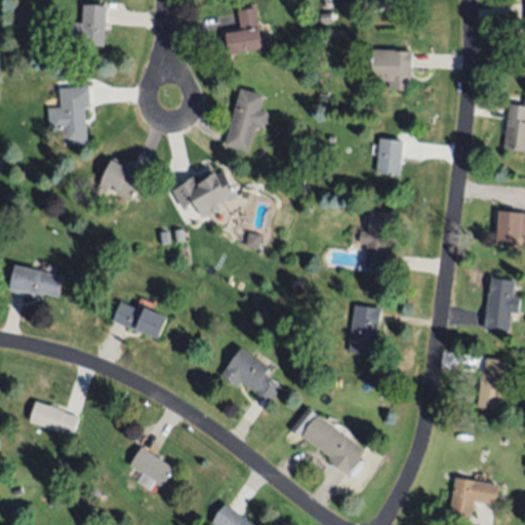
[(372,0),(374,9),(405,3),(404,0),(372,0)]
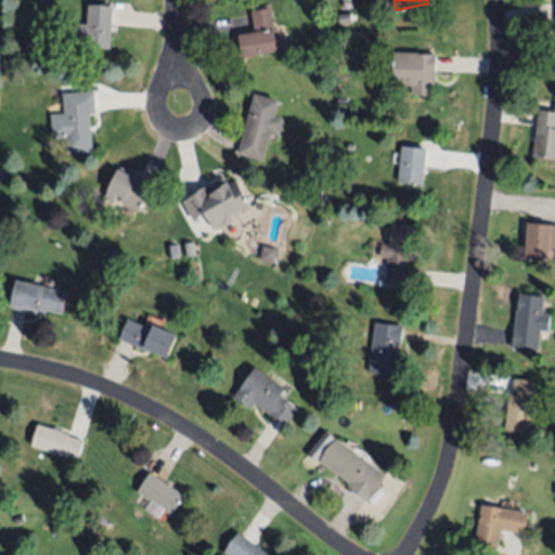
[(113,7),(110,49),(75,46),(77,22),(87,23),(89,4),(113,7)]
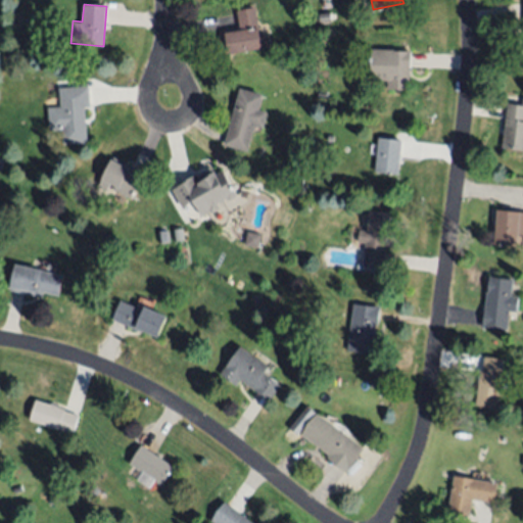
[(228,53),(225,32),(239,30),(236,11),(255,8),(260,37),(270,35),(272,46),(228,53)]
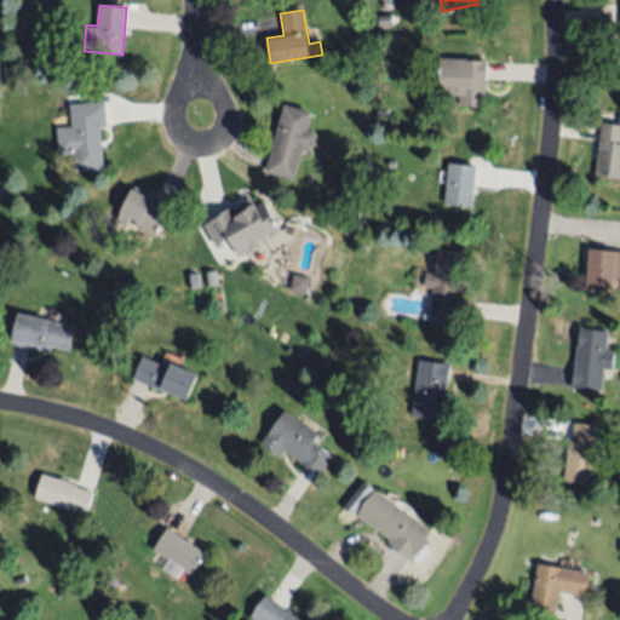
[(488,63),(484,107),(459,104),(460,96),(441,95),(443,59),(488,63)]
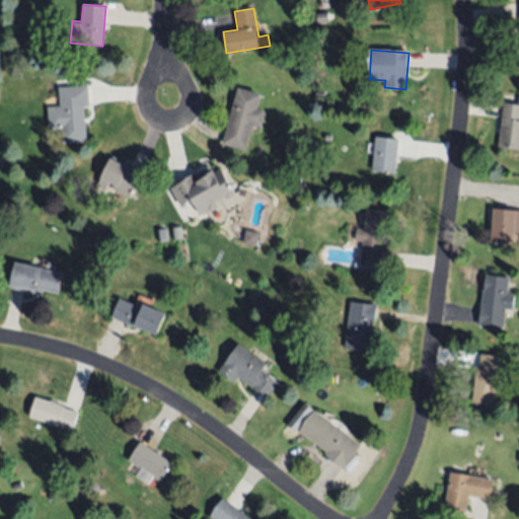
[(84,106),(86,140),(63,141),(62,129),(50,130),(48,106),(60,105),(59,85),(87,83),(89,105),(84,106)]
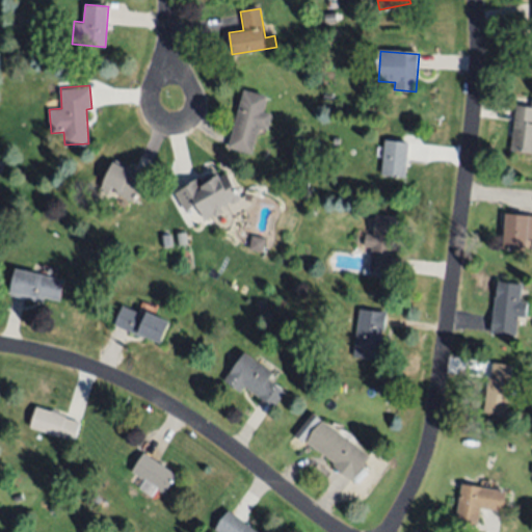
[(228,148),(245,89),(268,96),(263,111),(272,113),(267,130),(259,127),(250,154),(228,148)]
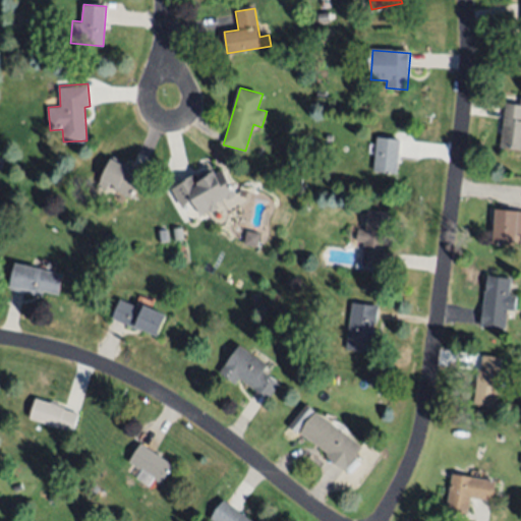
[(520,149),(500,148),(504,103),(520,104),(520,149)]
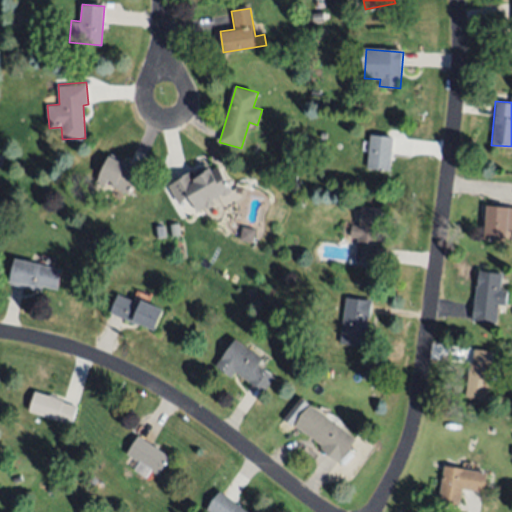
[(395,136),(391,170),(367,167),(371,134),(395,136)]
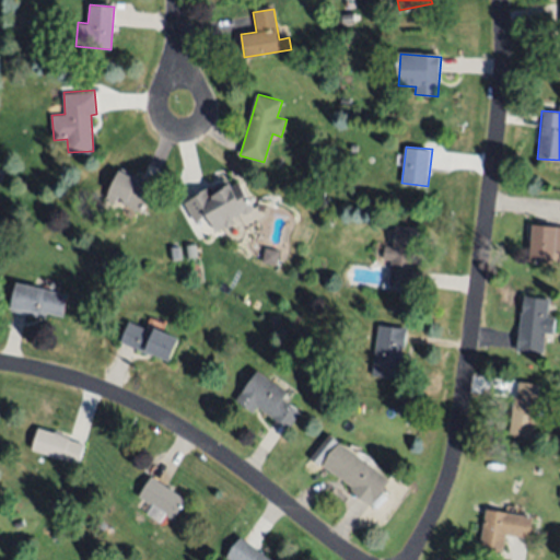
[(139,213),(119,203),(123,198),(117,196),(113,203),(104,199),(120,167),(153,185),(139,213)]
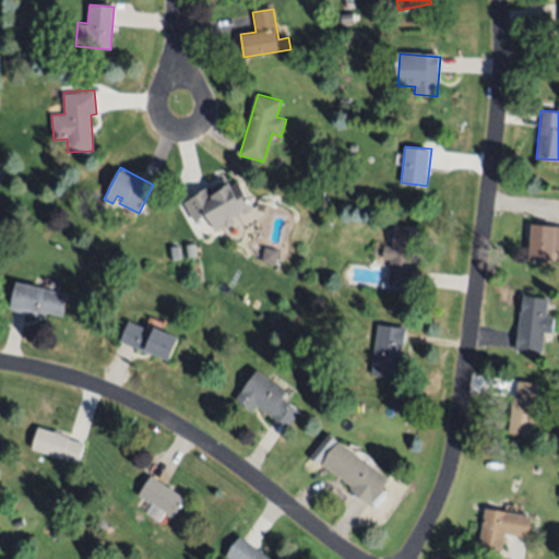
[(216,232),(204,214),(194,222),(182,204),(193,197),(192,195),(206,185),(210,190),(225,179),(230,186),(236,182),(252,206),(216,232)]
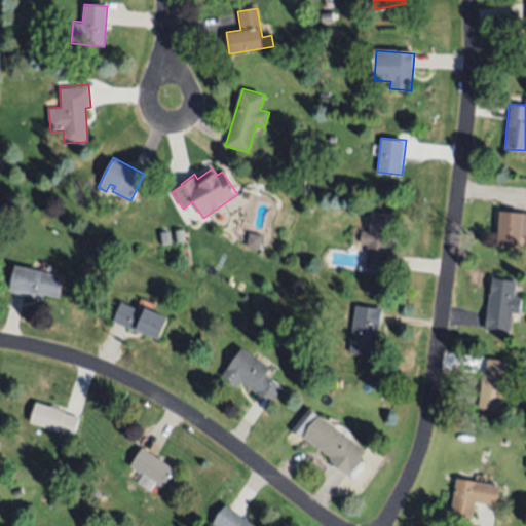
[(386,268),(366,267),(368,245),(360,243),(361,230),(370,231),(372,212),(392,214),(391,236),(388,236),(386,268)]
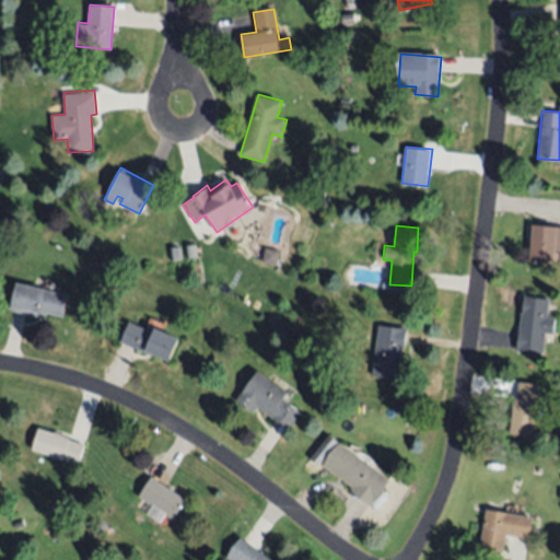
[(559,226),(559,251),(555,251),(553,263),(535,261),(535,256),(529,256),(532,225),(559,226)]
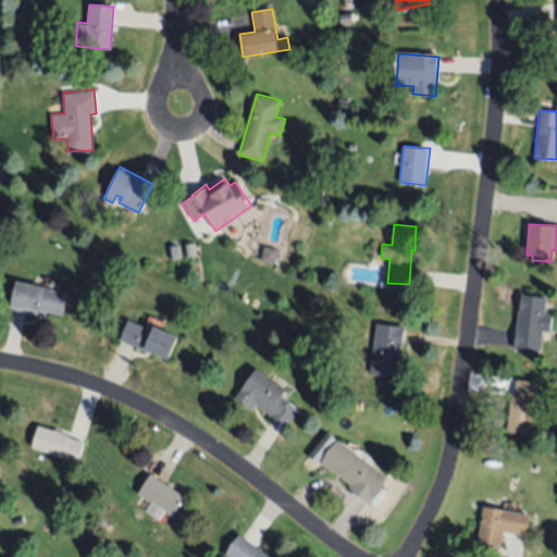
[(157,227),(169,233),(165,243),(152,238),(157,227)]
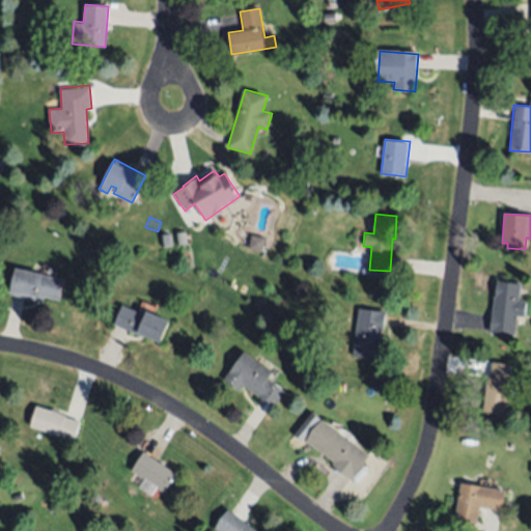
[(186,243),(175,245),(174,234),(184,233),(186,243)]
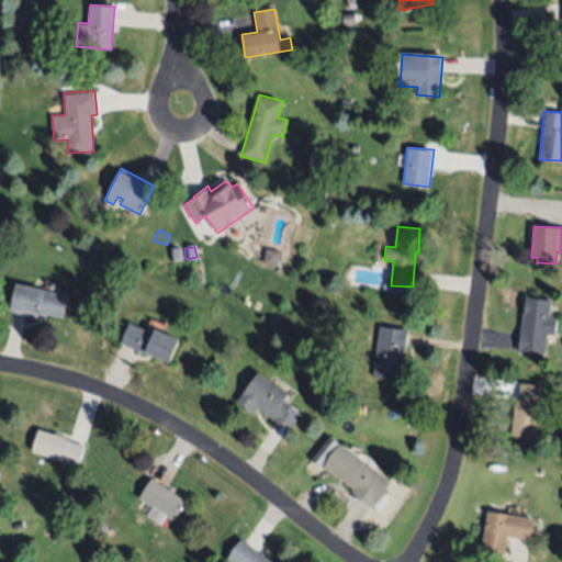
[(68,296),(63,317),(47,313),(45,319),(11,311),(18,283),(68,296)]
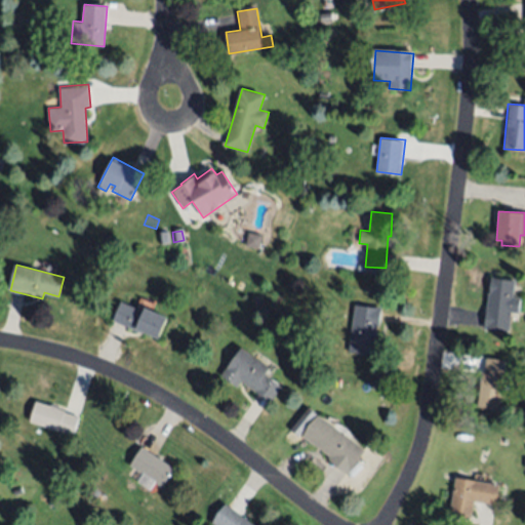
[(491,276),(516,279),(514,296),(521,297),(520,313),(512,312),(509,330),(485,328),(491,276)]
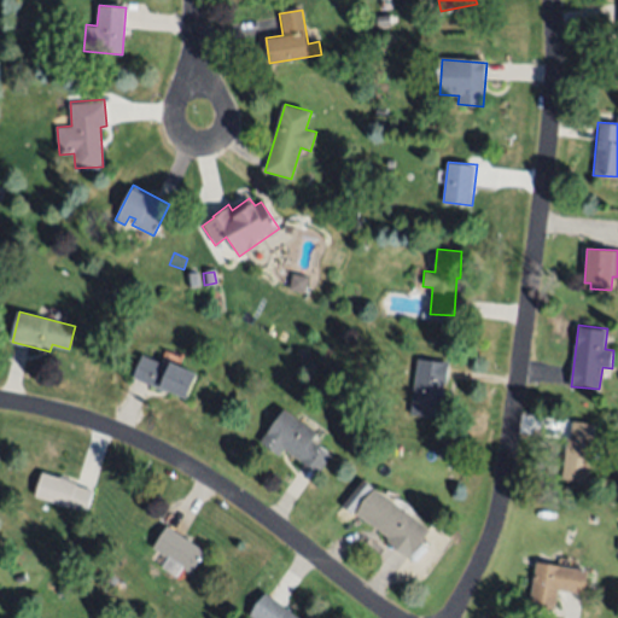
[(133,377),(143,355),(169,366),(170,362),(197,373),(186,397),(167,390),(165,391),(133,377)]
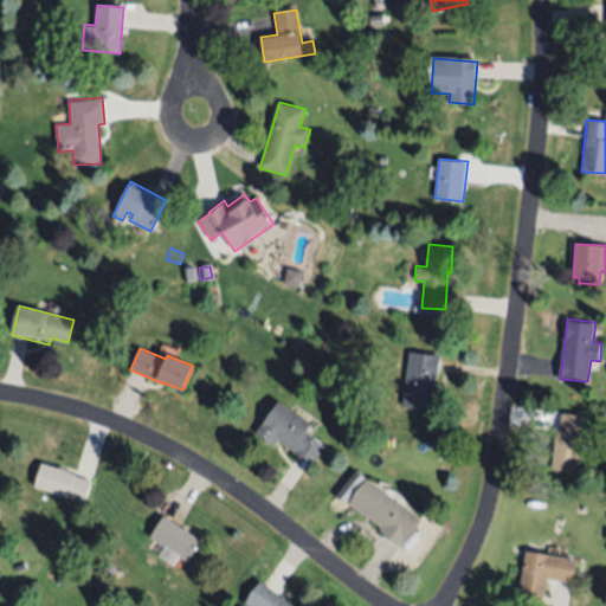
[(408,353),(442,356),(439,376),(434,376),(431,408),(403,405),(408,353)]
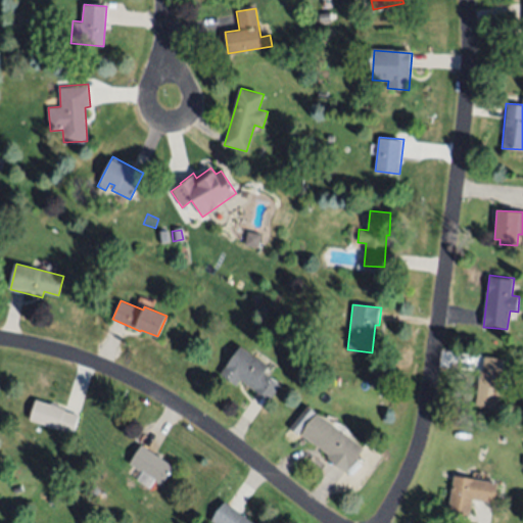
[(240,345),(269,367),(264,374),(280,385),(269,400),(240,380),(236,385),(220,372),(240,345)]
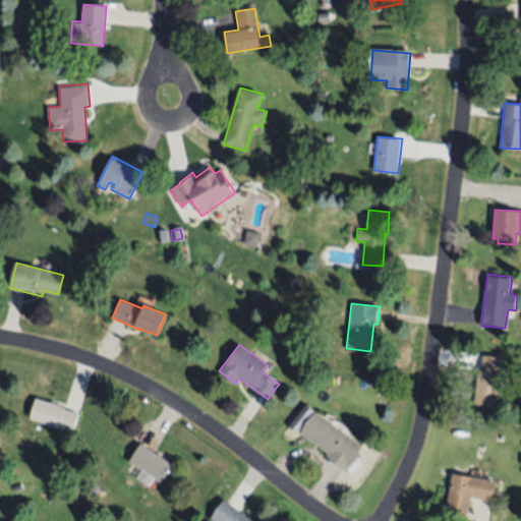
[(502,358),(496,405),(473,403),(477,368),(481,369),(482,356),(502,358)]
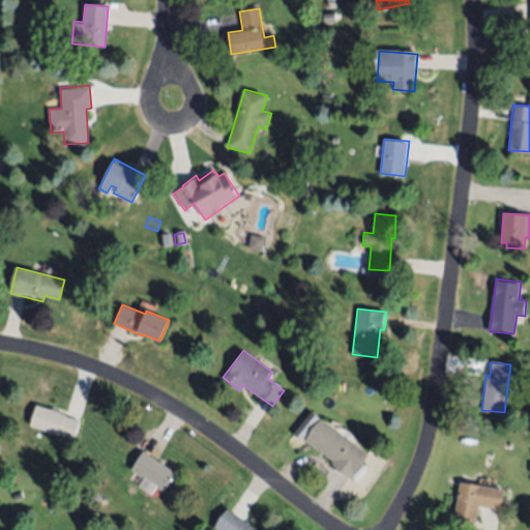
[(36,405),(80,420),(72,439),(30,423),(36,405)]
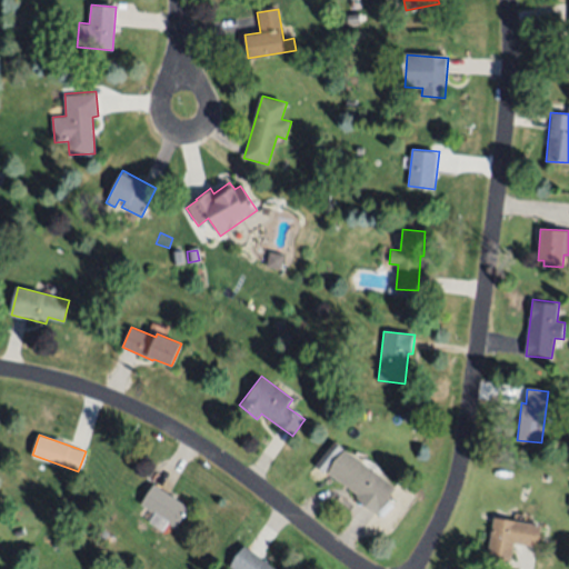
[(345,450),(396,488),(377,513),(355,498),(358,495),(328,473),(345,450)]
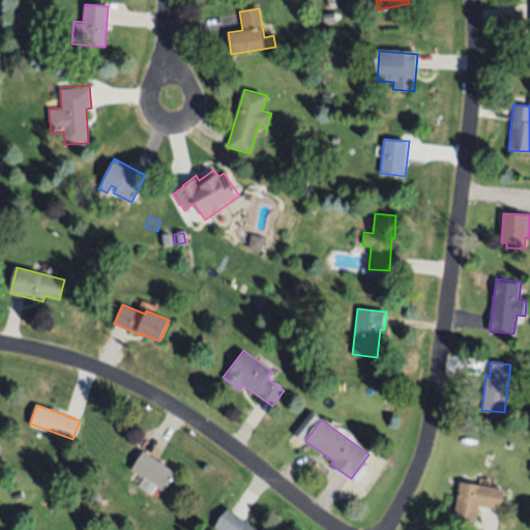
[(131,470),(143,451),(174,472),(163,491),(131,470)]
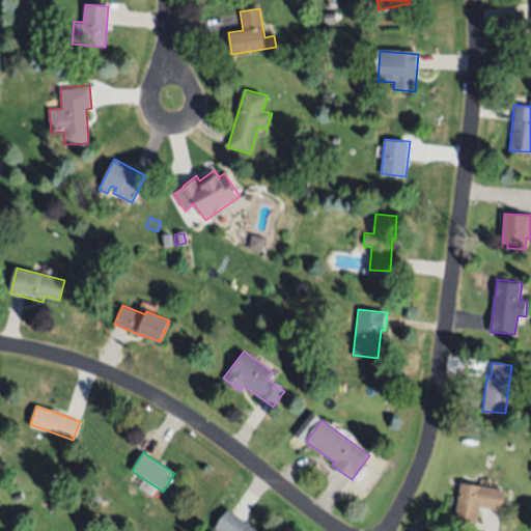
[(504,490),(501,510),(478,507),(476,523),(454,520),(460,483),(504,490)]
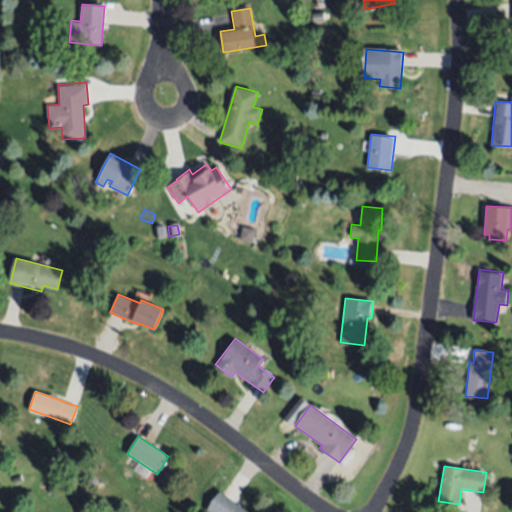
[(6,471),(13,468),(15,473),(8,476),(6,471)]
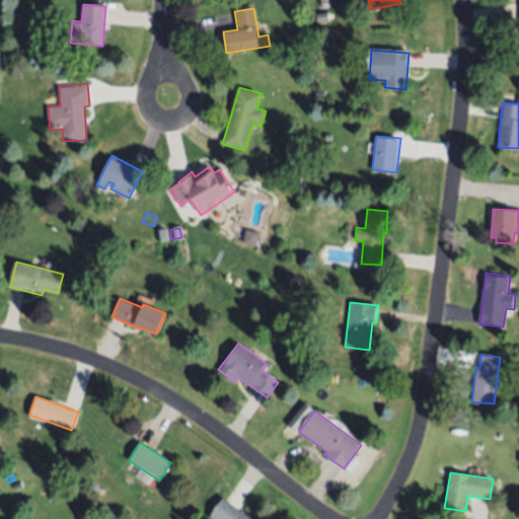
[(13,491),(11,484),(20,482),(22,488),(13,491)]
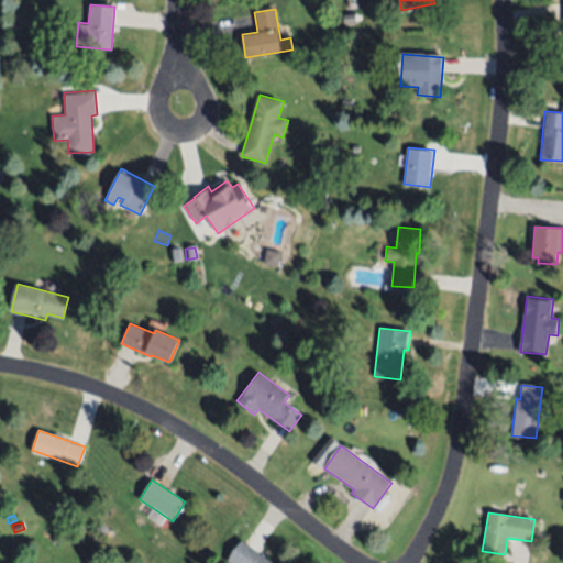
[(56,532),(62,536),(56,544),(51,540),(56,532)]
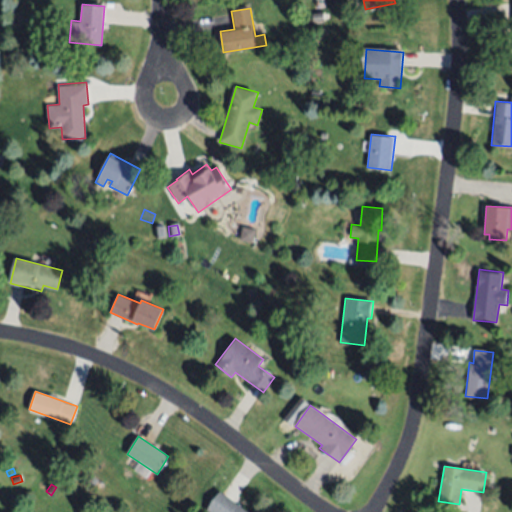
[(221,492),(247,511),(209,511),(207,510),(221,492)]
